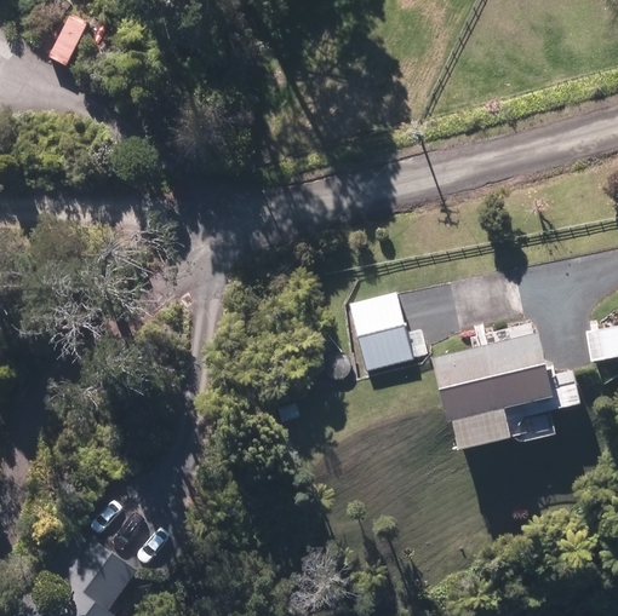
[(395,291),(348,304),(366,370),(429,353),(423,328),(407,332),(395,291)]
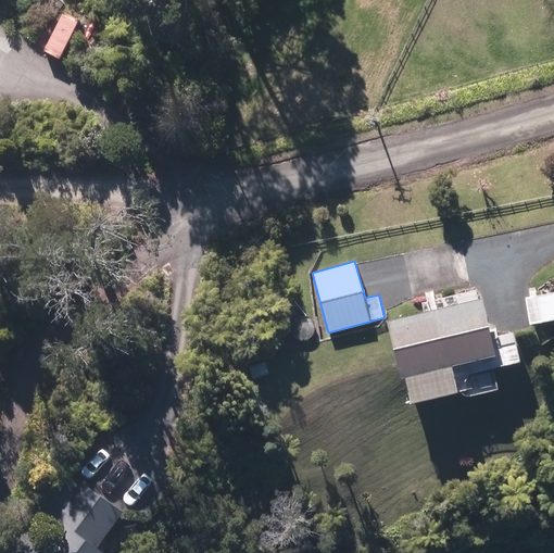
[(429,311),(387,321),(406,405),(456,394),(457,400),(503,388),(499,366),(520,361),(514,331),(489,337),(478,288),(426,300),(429,311)]
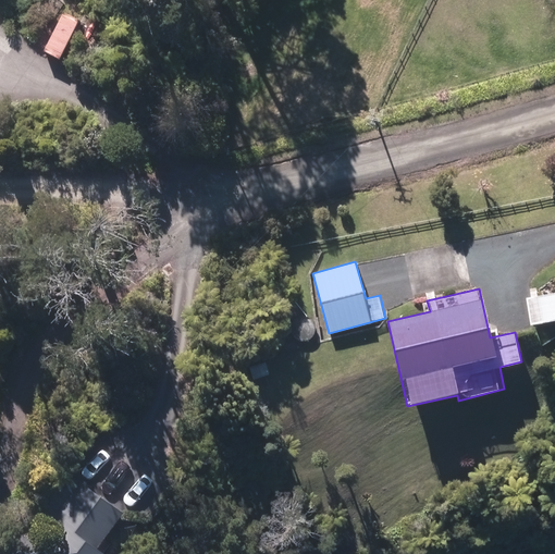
[(554,292),(535,295),(540,323),(554,320),(554,292)]
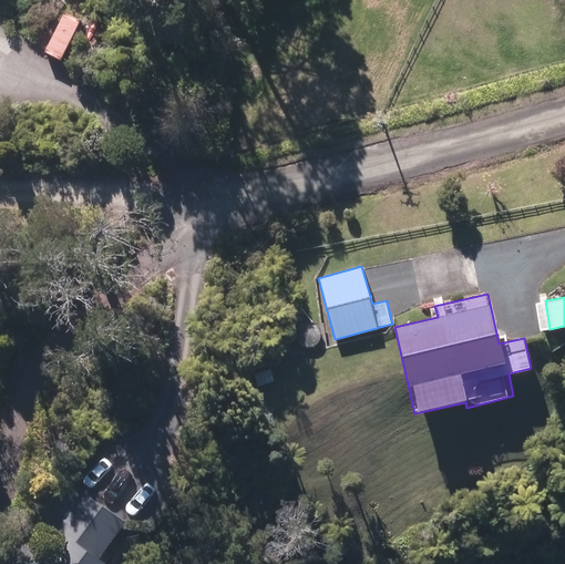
[(256,372),(259,385),(275,380),(270,368),(256,372)]
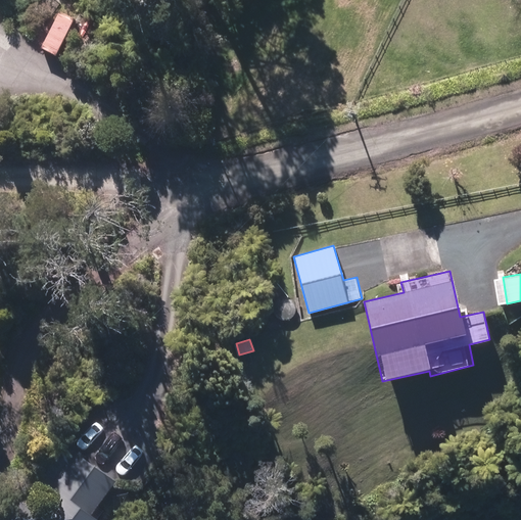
[(0,519),(99,519),(92,515),(116,480),(76,452),(39,502),(37,495),(5,509),(0,510),(0,519)]
